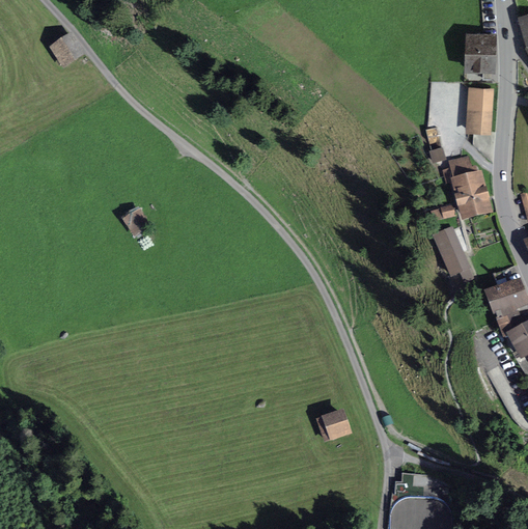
[(527,12),(518,16),(526,45),(527,48),(527,12)]
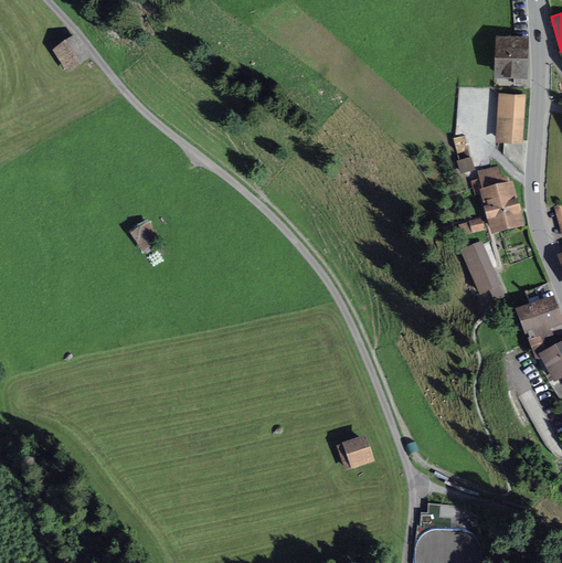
[(519,71),(521,35),(504,34),(502,38),(497,38),(496,68),(519,71)]
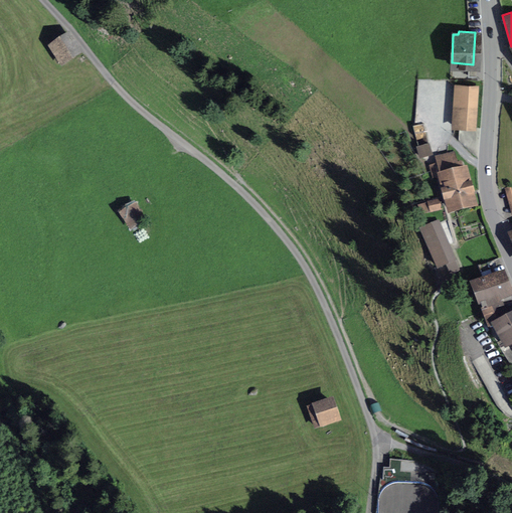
[(76,48),(66,33),(48,45),(58,60),(76,48)]
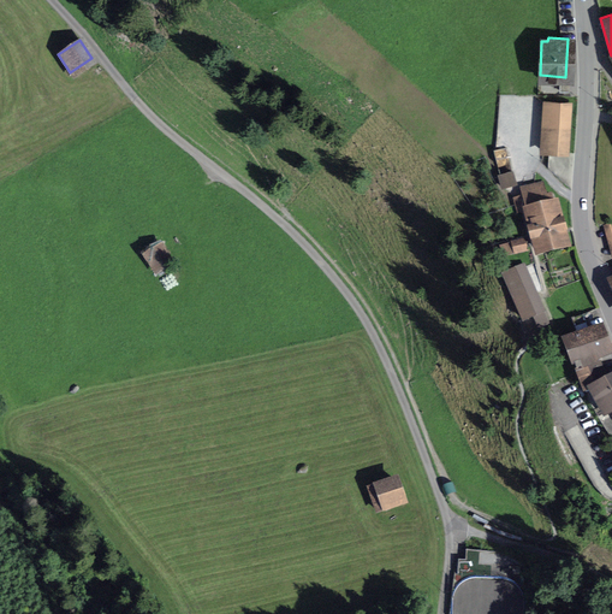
[(565,104),(542,102),(539,149),(562,151),(565,104)]
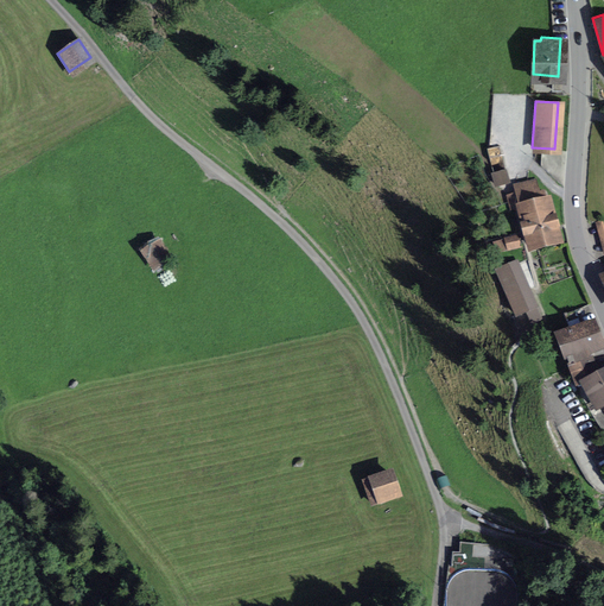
[(490,171),(493,183),(502,181),(504,177),(502,169),(490,171)]
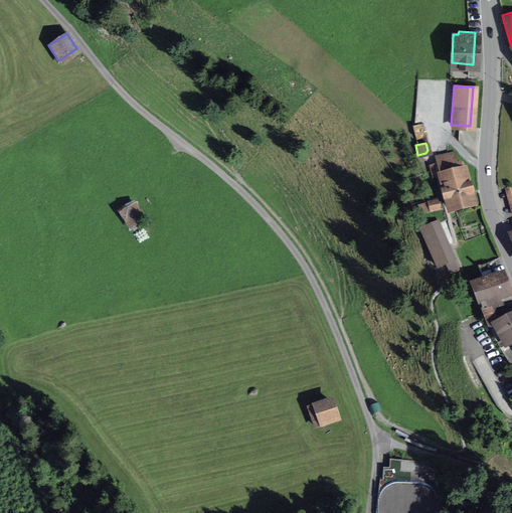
[(430,175),(437,174),(447,212),(476,204),(464,163),(461,164),(460,159),(455,160),(452,149),(433,154),(435,161),(427,163),(430,175)]
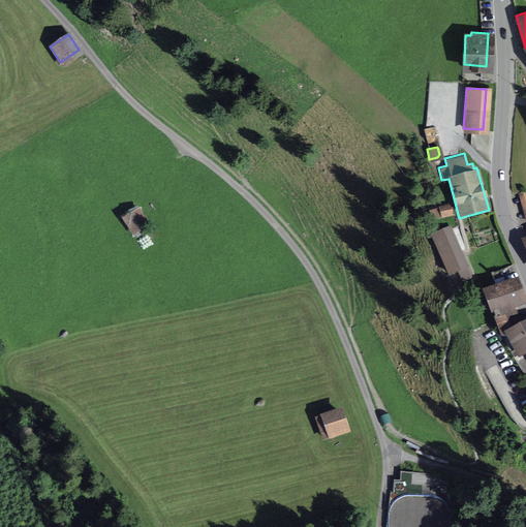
[(446,205),(429,209),(431,216),(447,212),(446,205)]
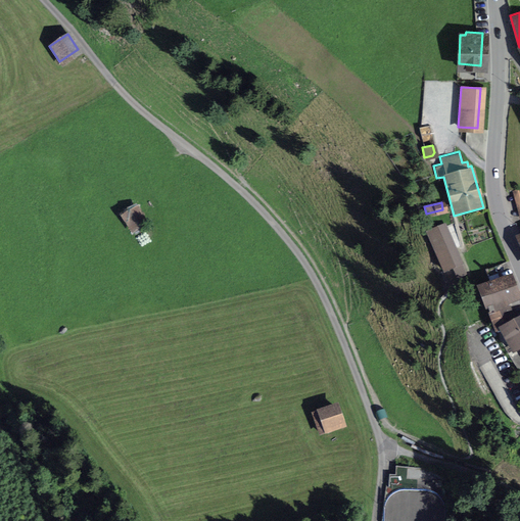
[(120,211),(130,229),(142,222),(132,204),(120,211)]
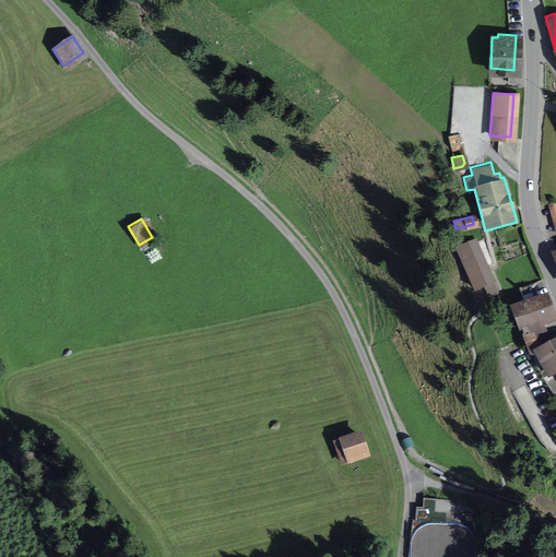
[(452,246),(471,289),(492,281),(473,237),(452,246)]
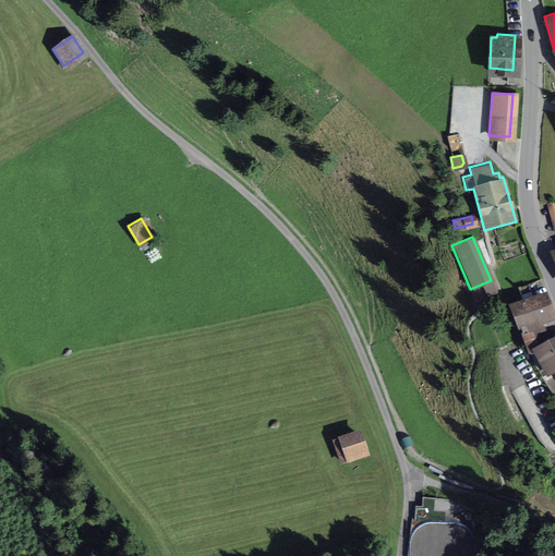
[(481,292),(472,297),(477,305),(485,300),(481,292)]
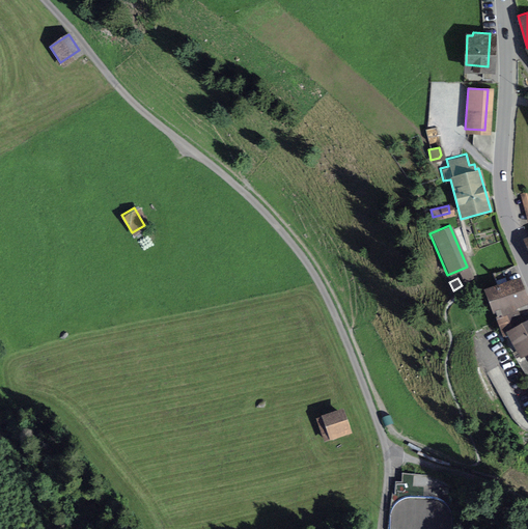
[(502,336),(509,333),(520,328),(511,307),(522,303),(513,279),(484,290),(502,336)]
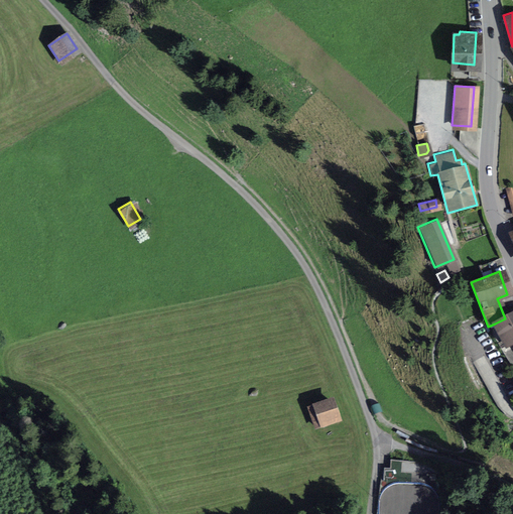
[(512,313),(505,318),(495,324),(505,343),(512,337),(512,313)]
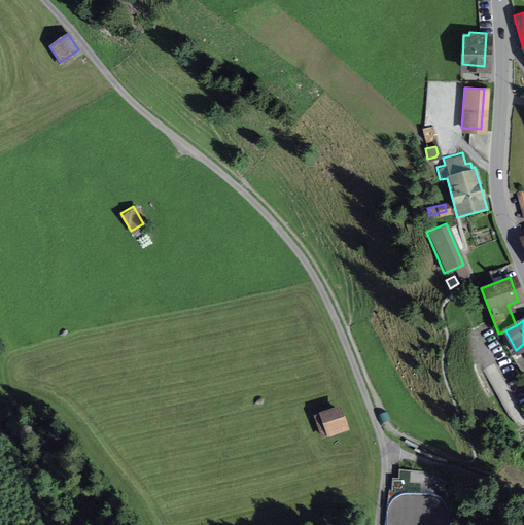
[(313,416),(319,434),(342,426),(336,409),(313,416)]
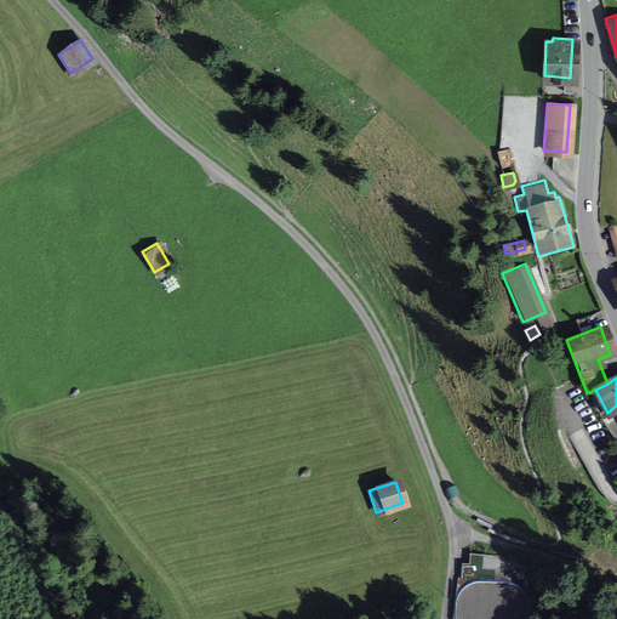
[(492,580),(493,555),(469,552),(469,564),(460,563),(458,578),(492,580)]
